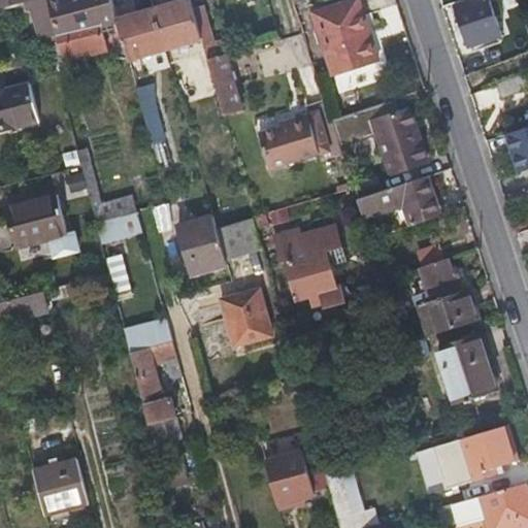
[(56,36),(46,0),(0,0),(0,5),(19,0),(23,12),(30,11),(37,41),(46,38),(56,36)]
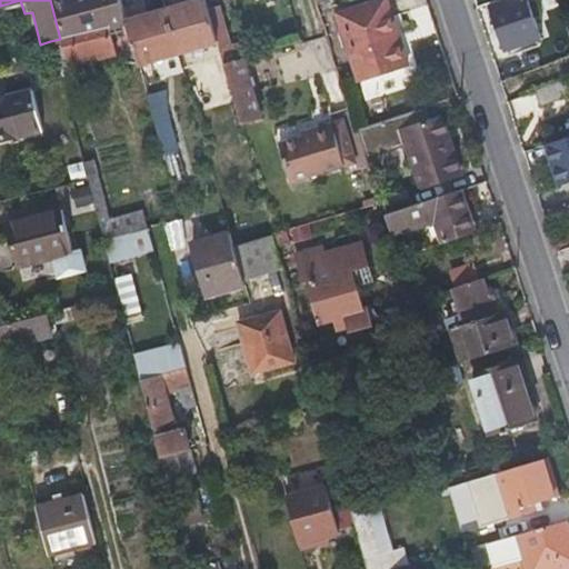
[(135,50),(127,21),(120,0),(50,0),(60,39),(110,27),(118,55),(135,50)]
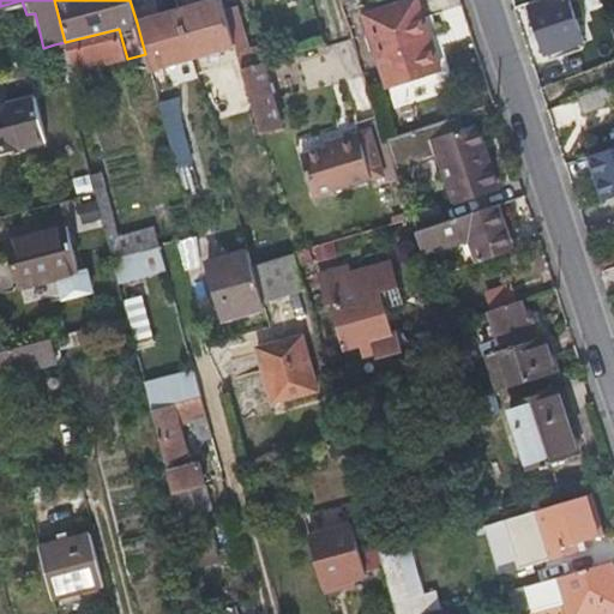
[(385,88),(439,70),(416,0),(397,0),(361,12),(385,88)]
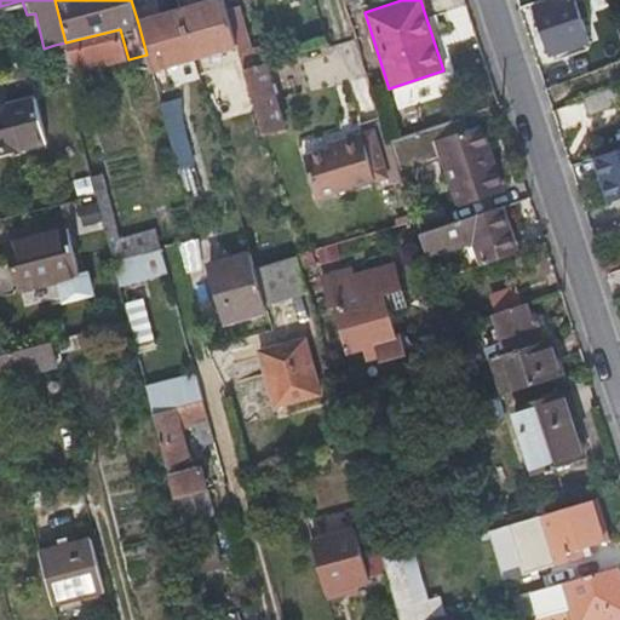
[(592,40),(578,0),(556,0),(535,6),(551,53),(592,40)]
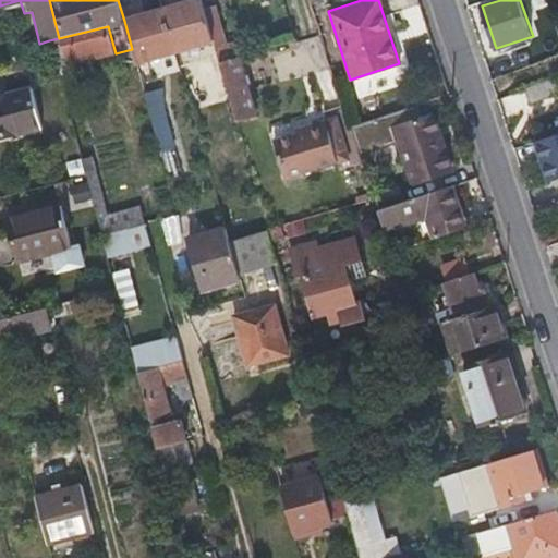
[(204,9),(203,1),(161,12),(174,55),(214,44),(204,9)]
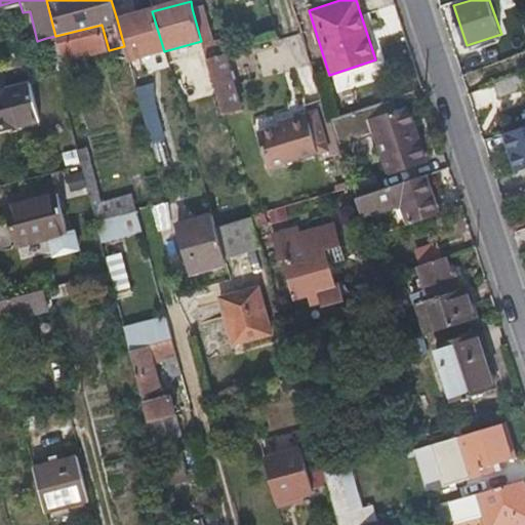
[(203,5),(192,8),(201,41),(211,38),(203,5)]
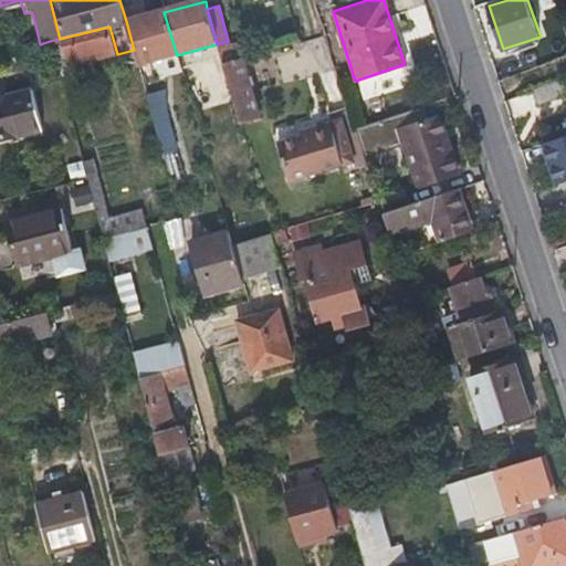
[(177,55),(164,12),(126,21),(134,50),(138,65),(177,55)]
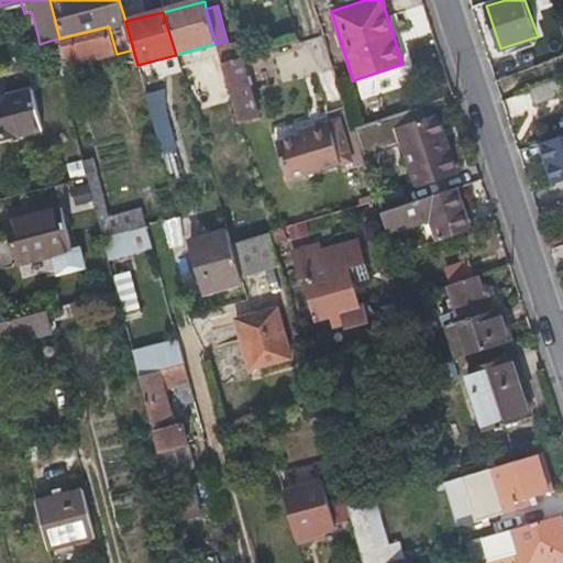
[(67,66),(117,54),(109,26),(59,39),(64,52),(67,66)]
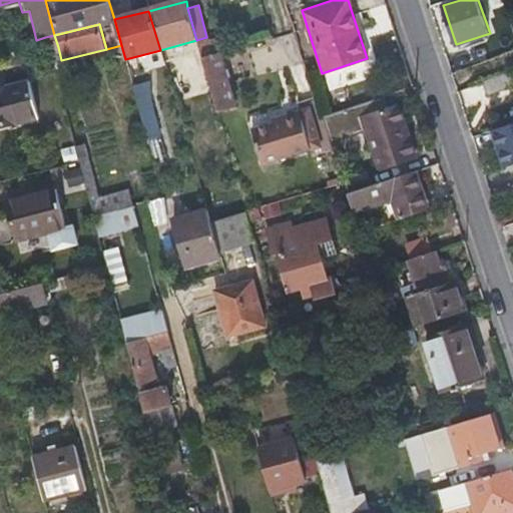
[(512,33),(492,41),(496,54),(512,48),(512,33)]
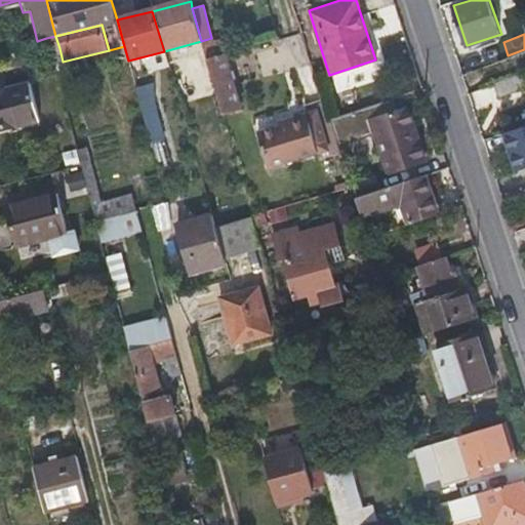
[(50,50),(59,48),(55,36),(46,38),(50,50)]
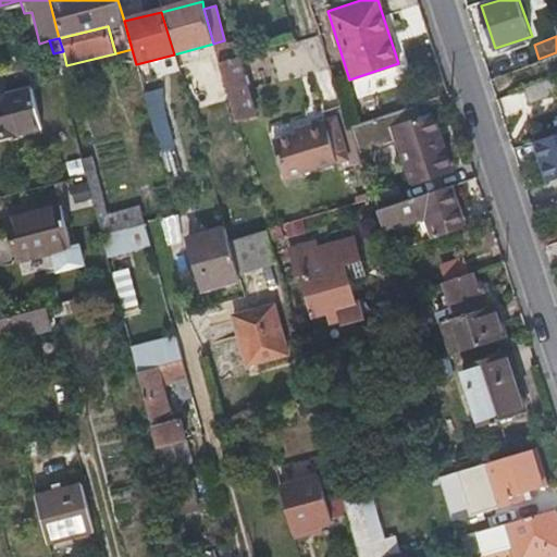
[(224,40),(213,44),(235,122),(254,115),(248,97),(238,57),(230,59),(224,40)]
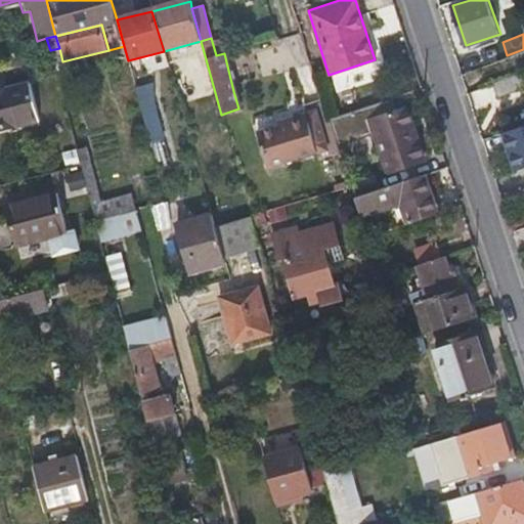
[(523,81),(520,71),(492,81),(497,94),(523,84),(523,81)]
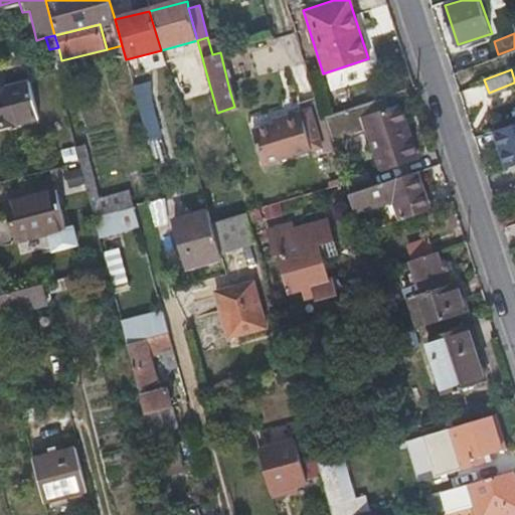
[(26,83),(22,84),(31,120),(34,119),(26,83)]
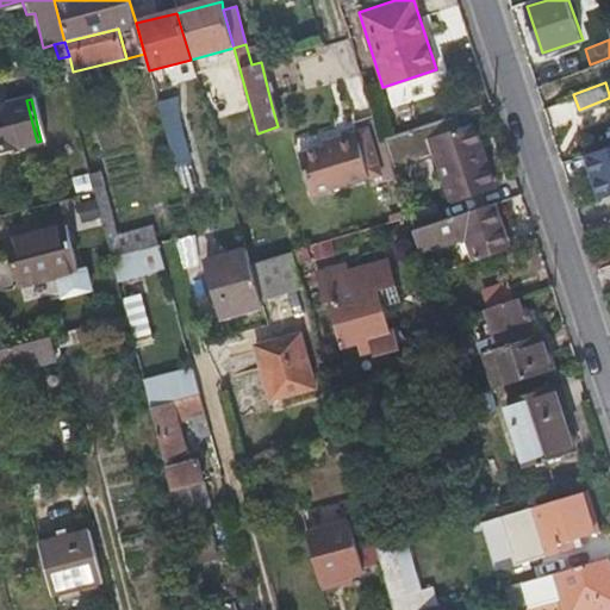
[(0,150),(37,142),(26,100),(0,106),(0,150)]
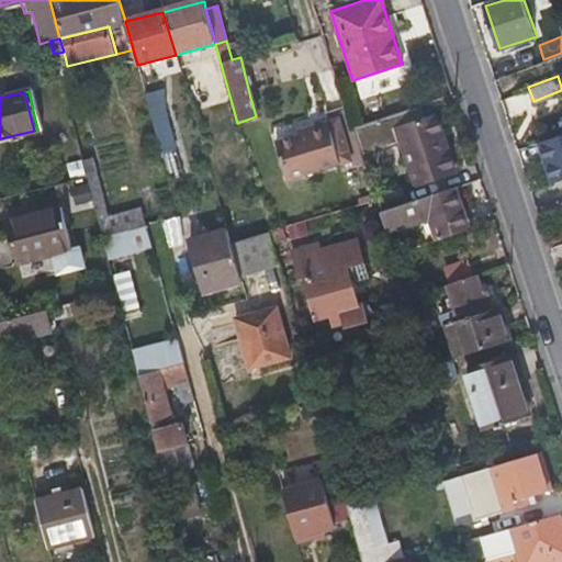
[(411,108),(415,122),(420,120),(416,107),(411,108)]
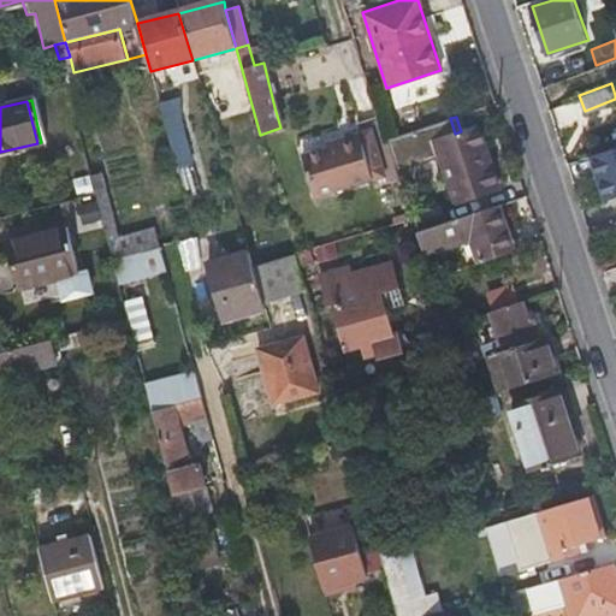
[(497,188),(477,126),(461,131),(455,134),(450,118),(381,140),(392,171),(439,157),(454,201),(497,188)]
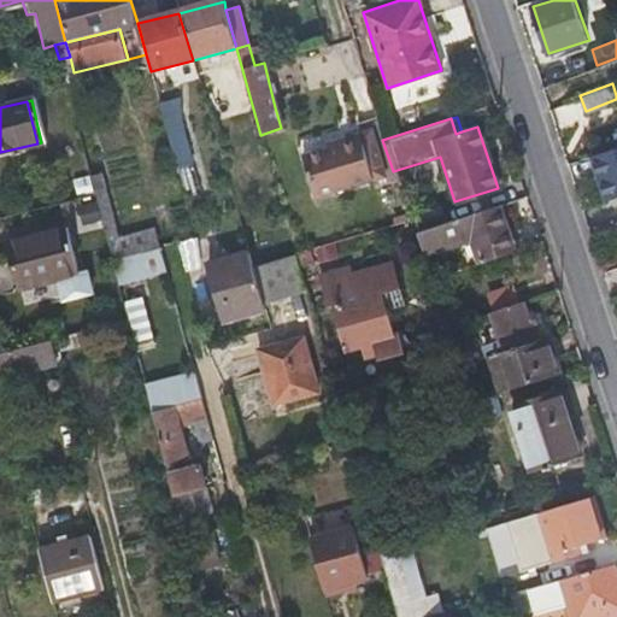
[(180,121),(166,124),(174,151),(178,169),(192,164),(180,121)]
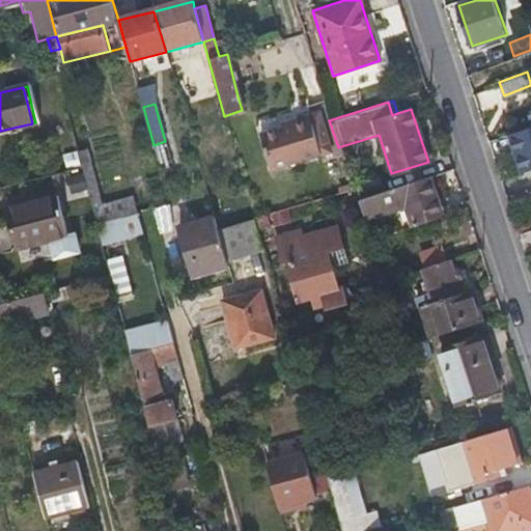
[(286,120),(307,114),(305,107),(284,113),(286,120)]
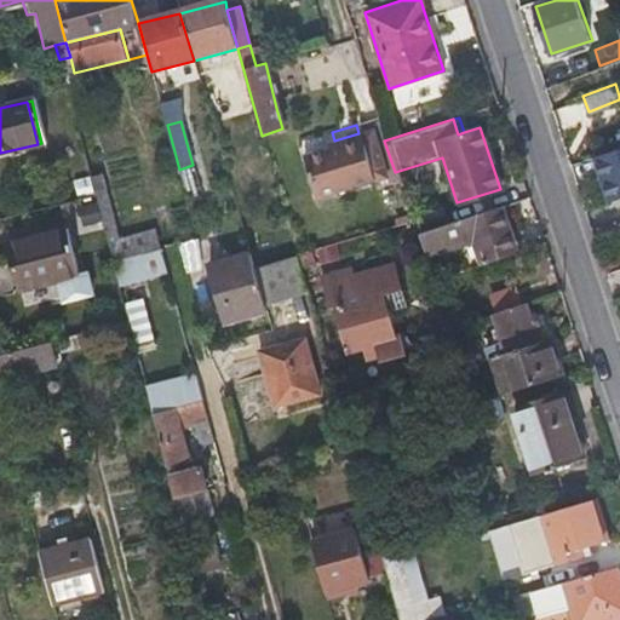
[(337,148),(326,151),(303,158),(315,199),(373,182),(359,133),(334,141),(337,148)]
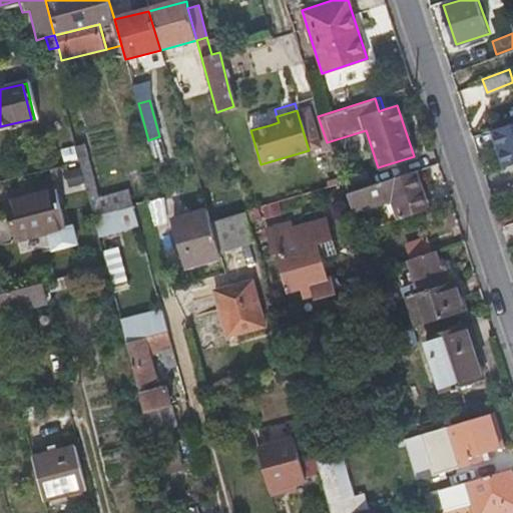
[(268,118),(270,125),(279,122),(277,116),(268,118)]
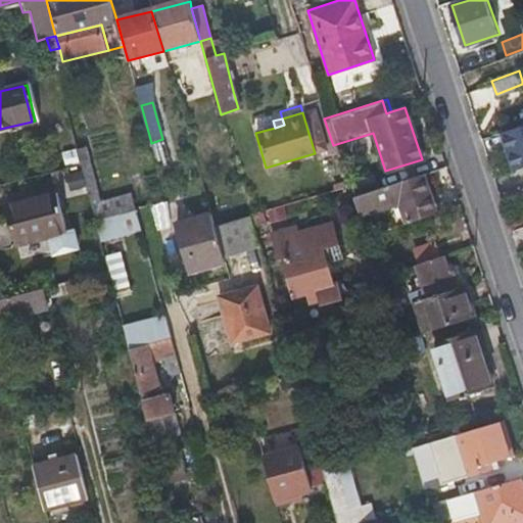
[(515,169),(522,165),(522,124),(503,132),(515,169)]
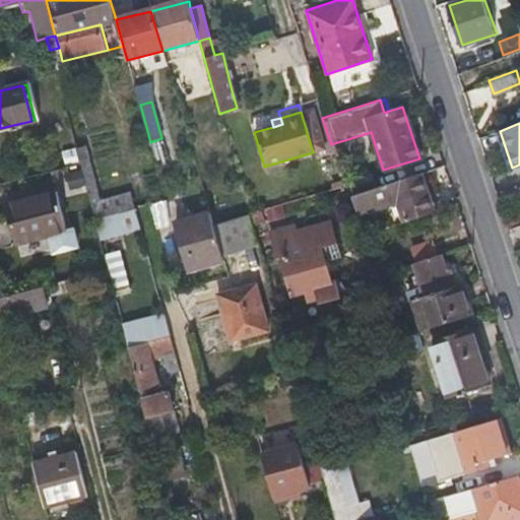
[(93,222),(135,211),(128,185),(99,193),(86,147),(75,149),(93,222)]
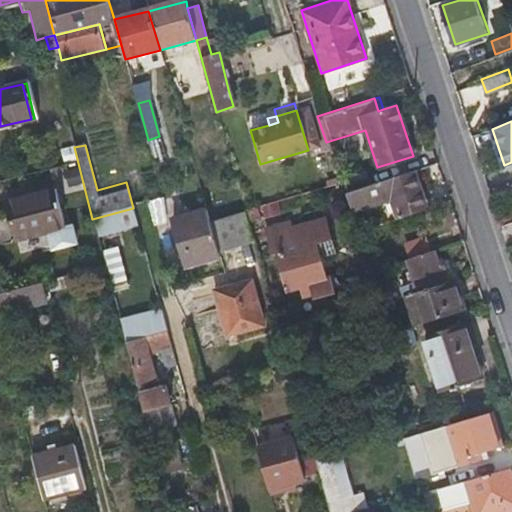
[(338,179),(340,183),(342,192),(368,185),(364,170),(338,179)]
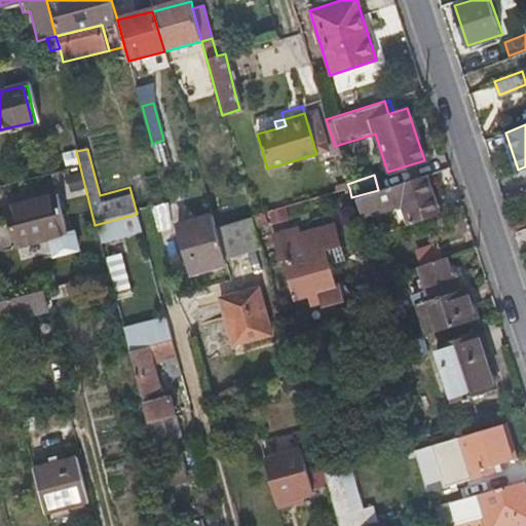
[(385,207),(391,229),(438,215),(431,195),(425,175),(386,187),(391,204),(385,207)]
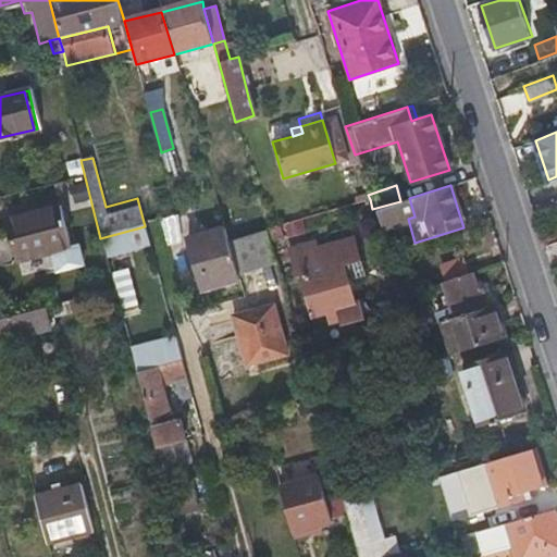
[(53,207),(64,248),(70,247),(59,205),(53,207)]
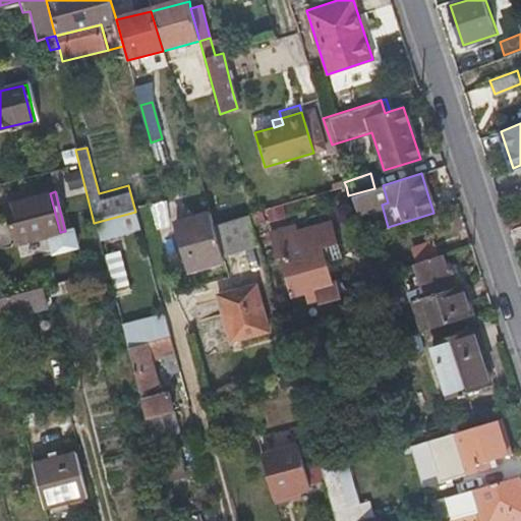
[(427,193),(433,213),(439,211),(432,192),(427,193)]
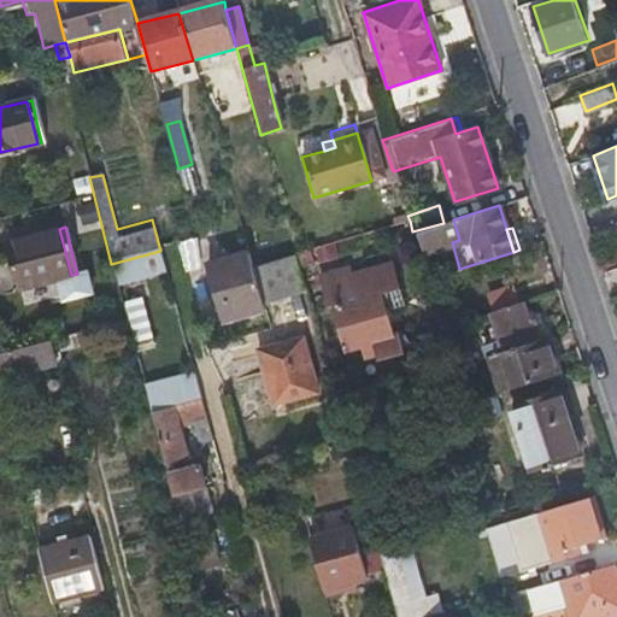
[(16,289),(71,275),(59,229),(3,242),(16,289)]
